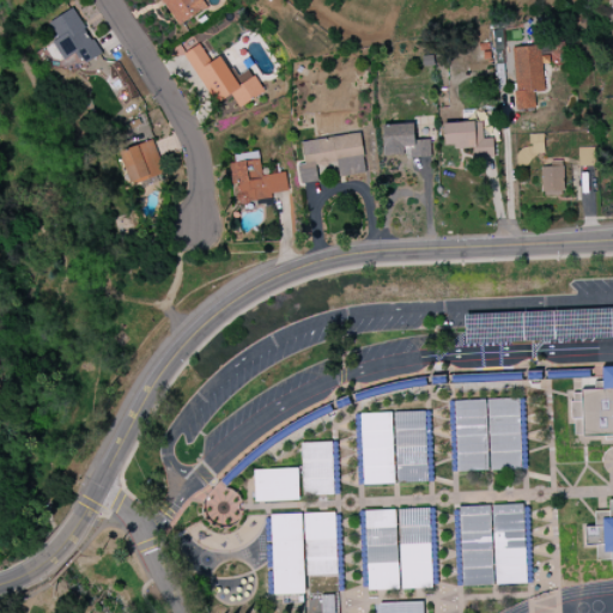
[(161,0),(177,26),(205,8),(199,0),(161,0)]
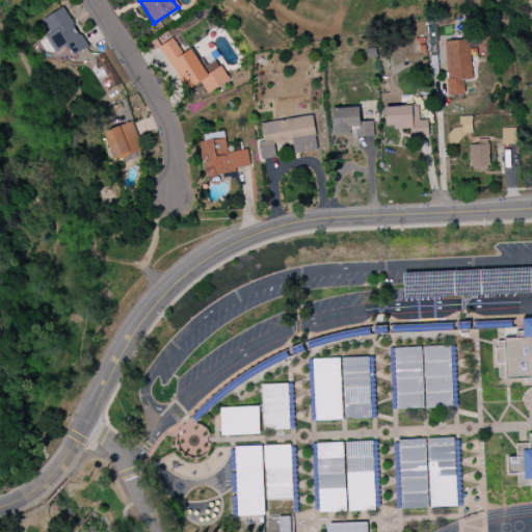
[(74,55),(87,48),(63,7),(43,20),(51,33),(46,36),(55,53),(68,45),(74,55)]
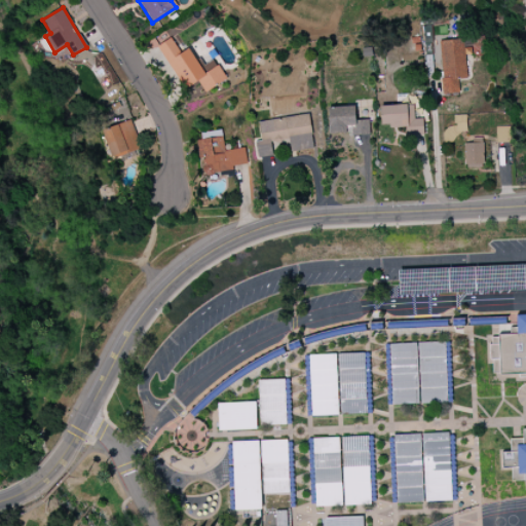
[(158,45),(185,89),(198,81),(205,92),(226,79),(214,59),(201,67),(189,47),(180,53),(171,38),(158,45)]
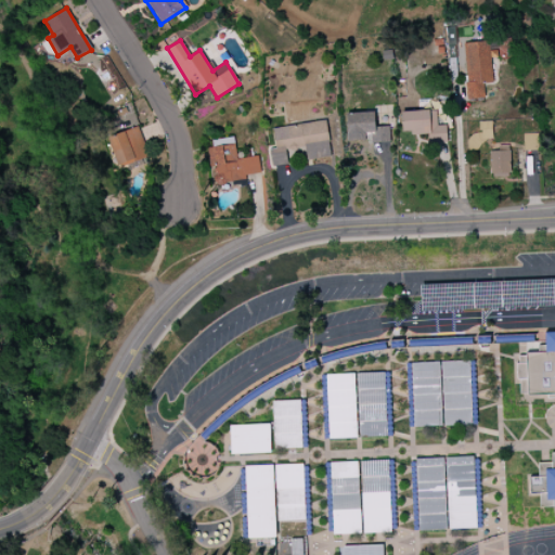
[(464,42),(467,99),(485,98),(483,84),(492,82),(490,55),(512,53),(511,40),(464,42)]
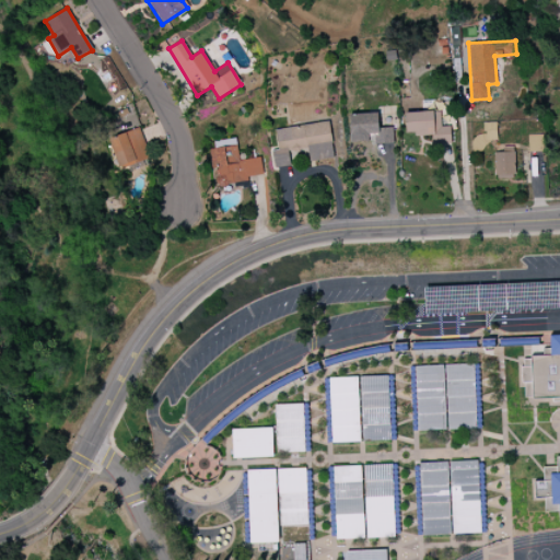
[(451,144),(451,127),(441,127),(440,112),(405,113),(406,136),(432,133),(433,144),(451,144)]
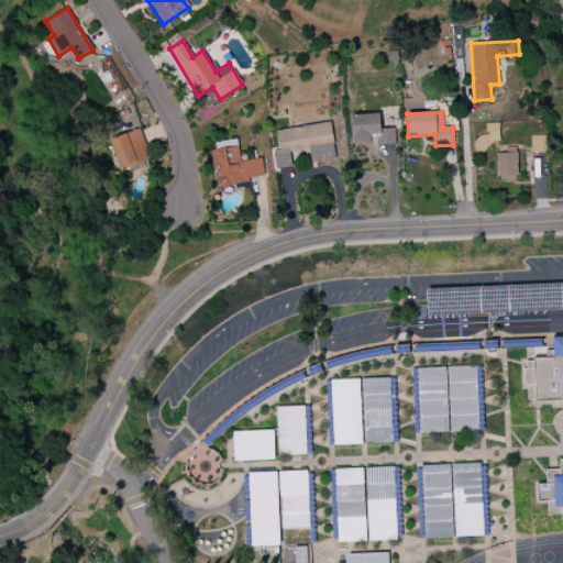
[(351,114),(352,142),(374,141),(374,145),(395,144),(395,129),(381,129),(379,114),(351,114)]
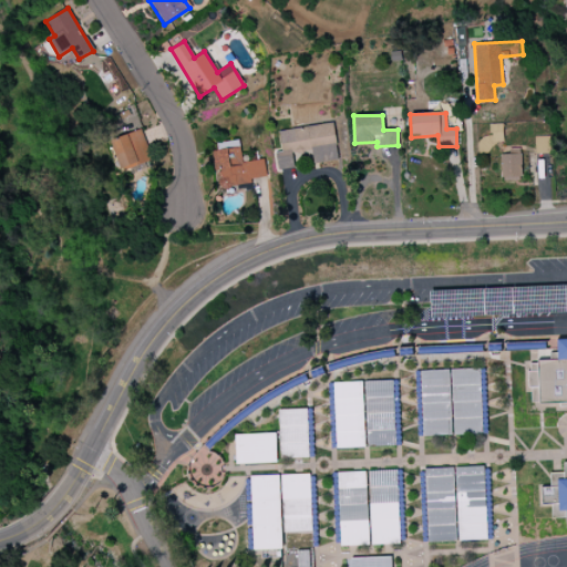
[(279,131),(281,152),(275,153),(277,169),(294,168),(292,153),(311,151),(313,164),(338,161),(333,124),(279,131)]
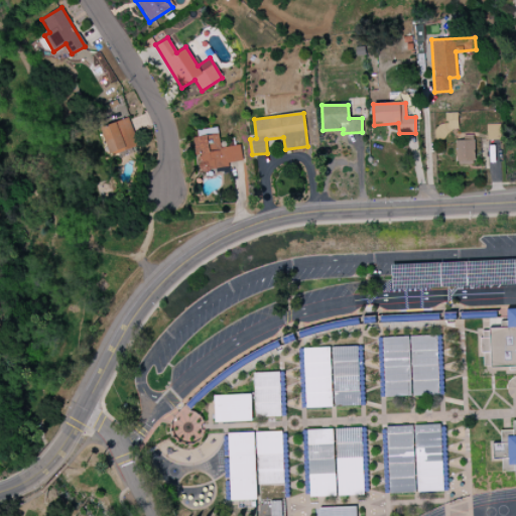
[(435,140),(446,140),(446,130),(458,130),(458,113),(445,113),(445,125),(434,125),(435,140)]
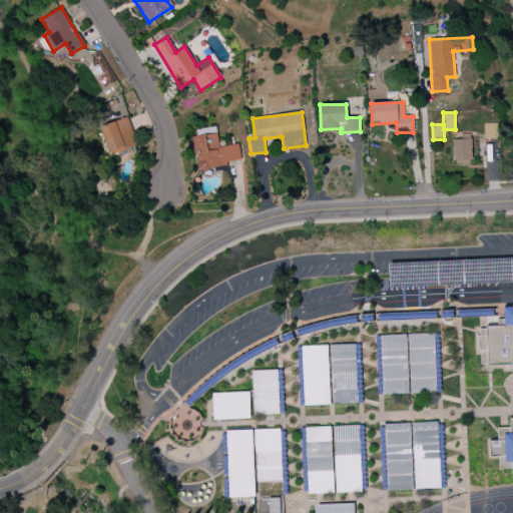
[(137,145),(126,117),(99,128),(110,155),(137,145)]
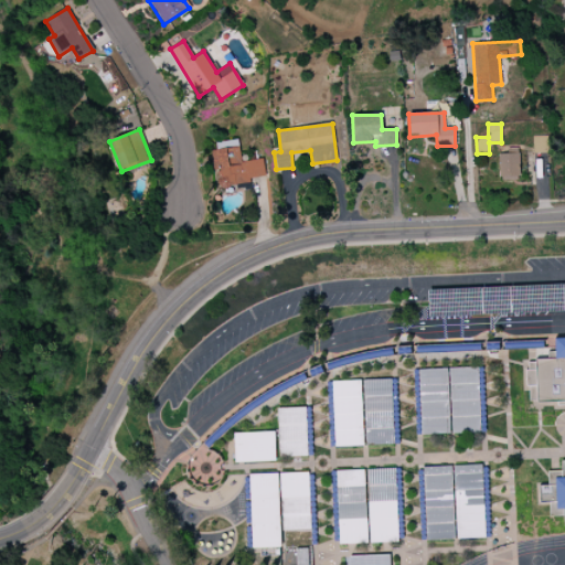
[(547,136),(533,137),(533,153),(548,153),(547,136)]
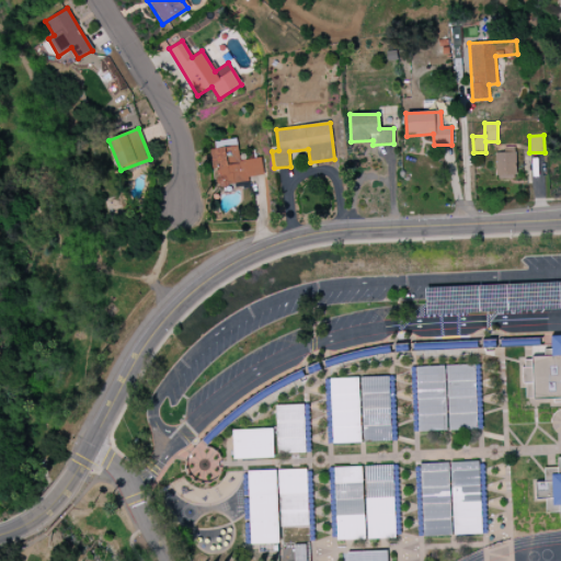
[(209,149),(212,170),(216,169),(218,186),(247,183),(245,178),(263,175),(261,158),(239,160),(237,139),(217,141),(218,149),(209,149)]
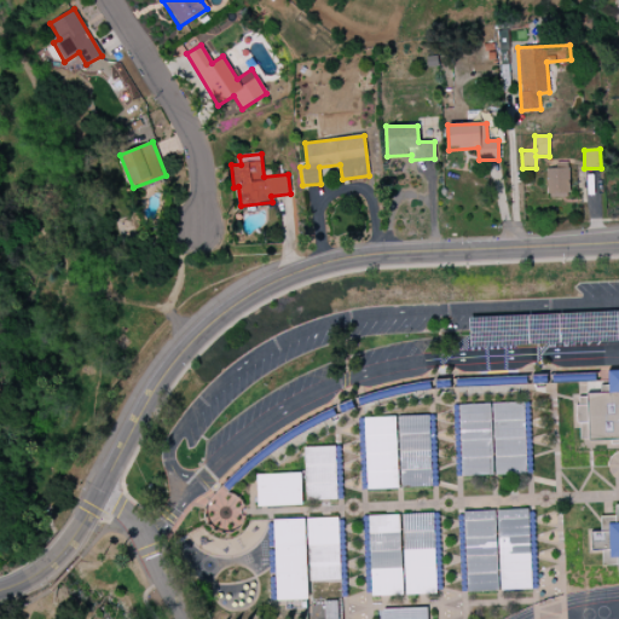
[(548,198),(568,198),(568,165),(547,166),(548,198)]
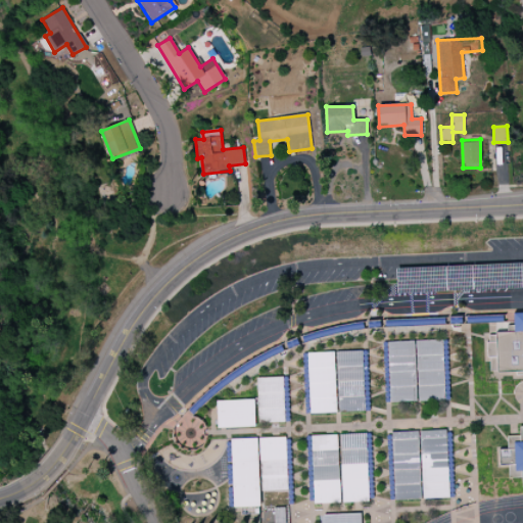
[(444,401),(442,340),(387,342),(389,402),(444,401)]
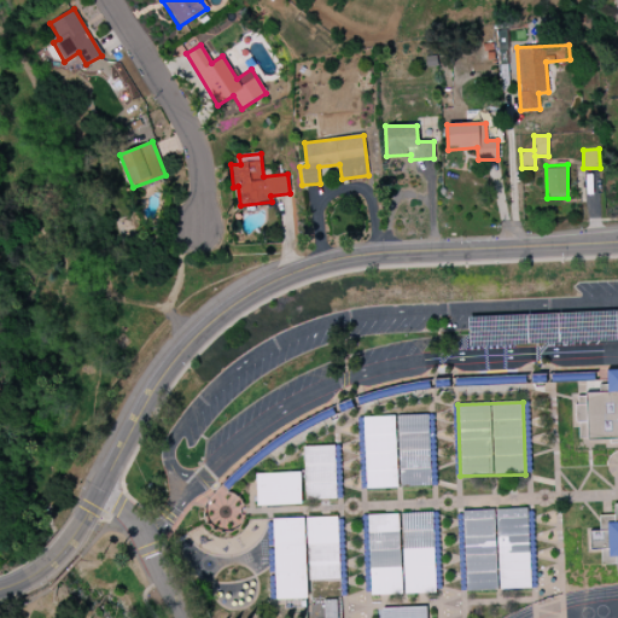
[(397,488),(395,417),(363,418),(366,489),(397,488)]
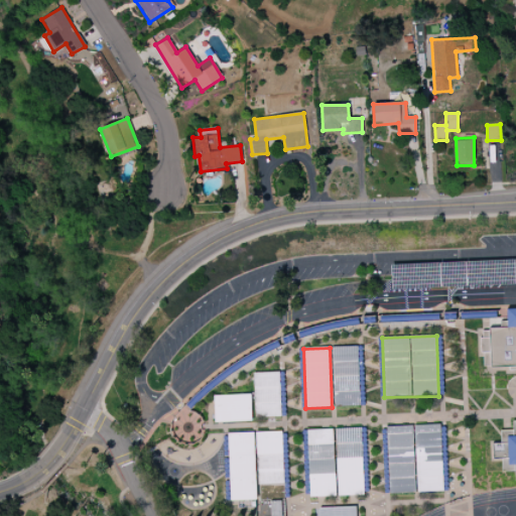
[(253,373),(254,418),(281,417),(279,372),(253,373)]
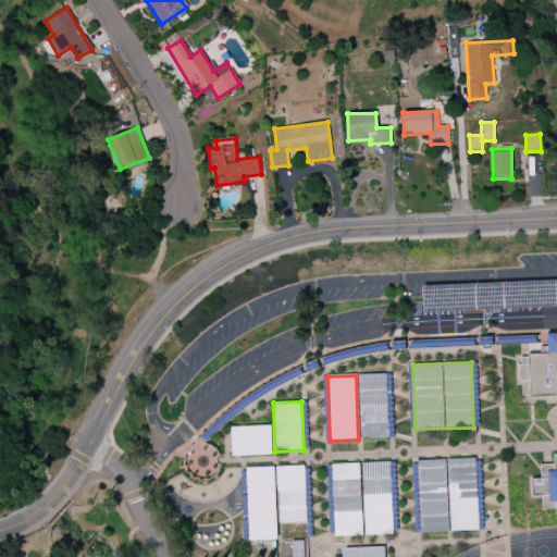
[(272,456),(271,425),(231,428),(232,457),(272,456)]
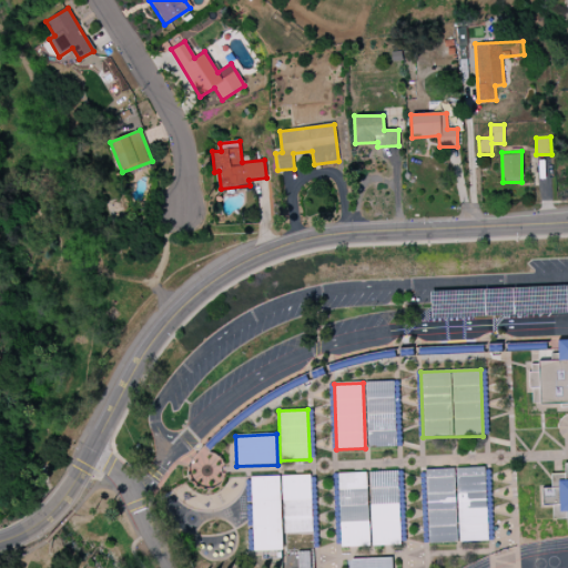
[(424,470),(428,544),(458,543),(490,541),(488,513),(485,467),(424,470)]
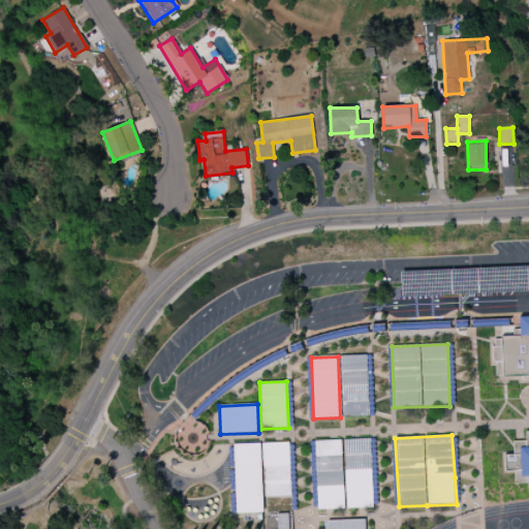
[(341,440),(314,441),(317,510),(344,509),(341,440)]
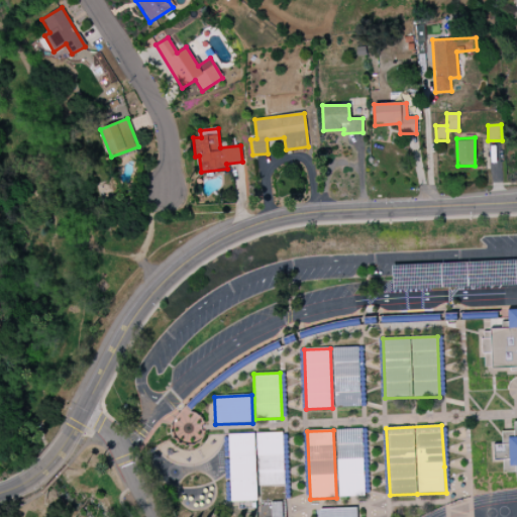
[(256,433),(257,486),(284,485),(283,432),(256,433)]
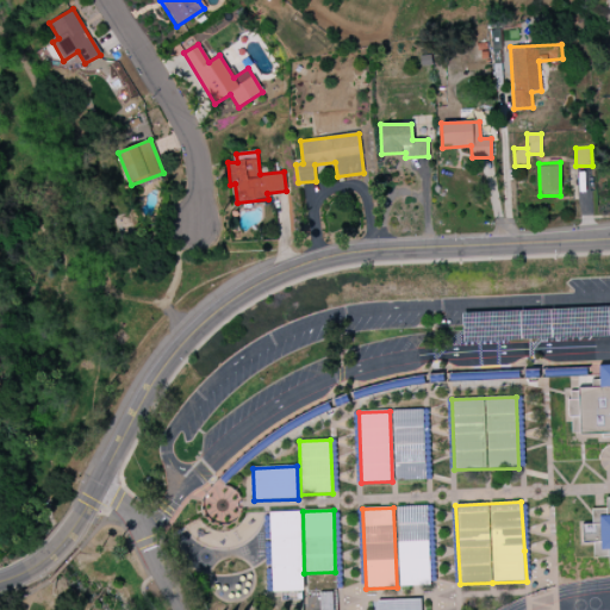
[(269,512),(272,592),(303,591),(300,511),(269,512)]
